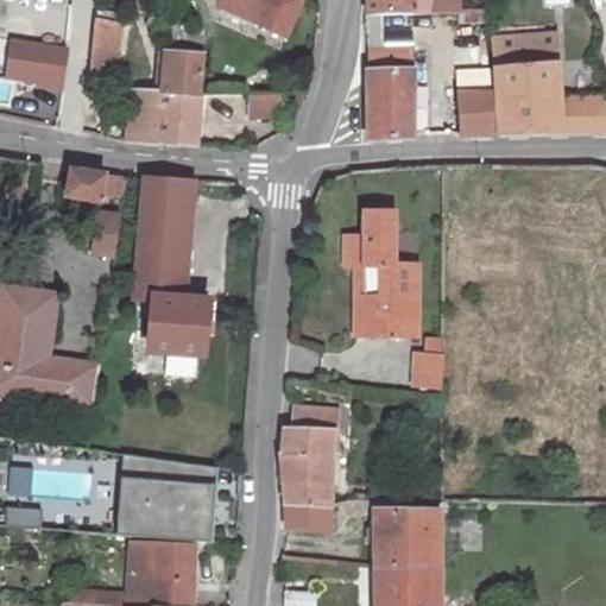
[(226,0),(222,12),(294,31),(302,0),(226,0)]
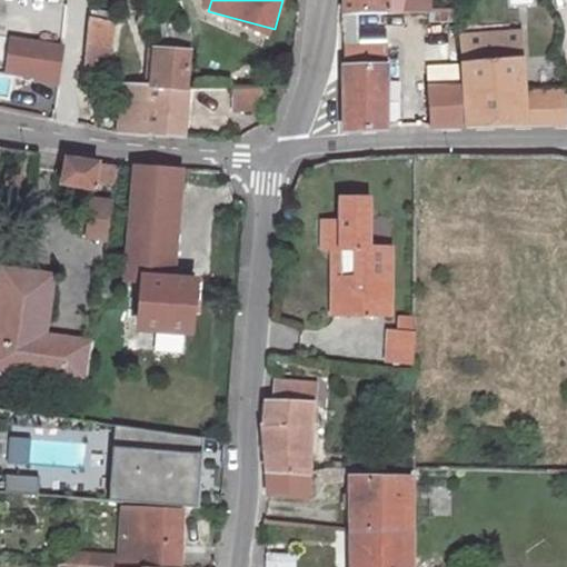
[(339,0),(339,12),(411,9),(410,0),(339,0)]
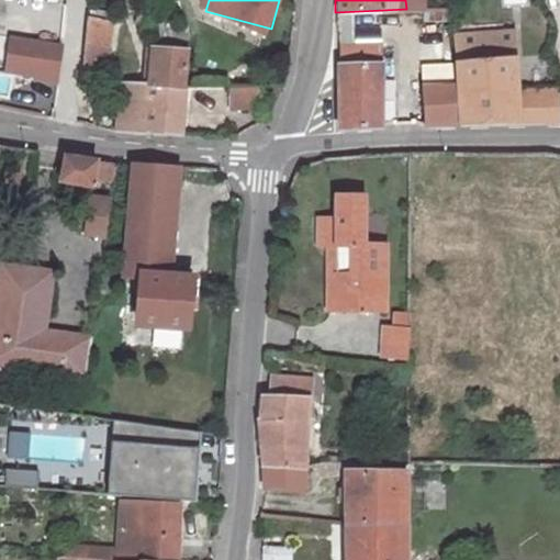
[(405,0),(406,9),(428,8),(428,0),(405,0)]
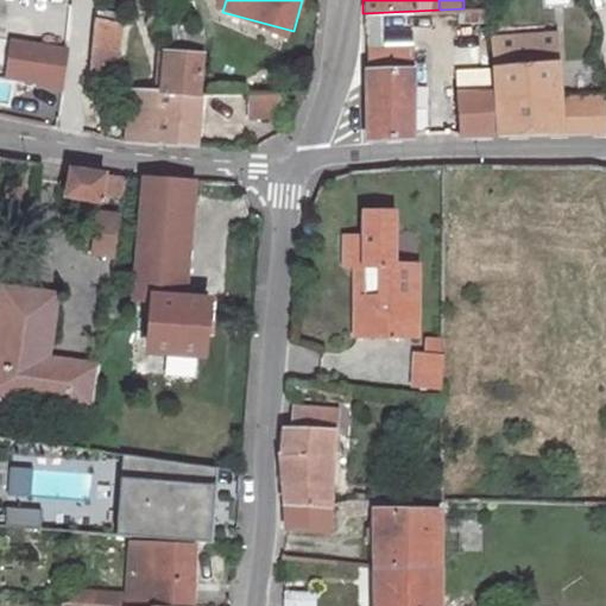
[(115,50),(119,10),(103,8),(101,18),(95,18),(92,46),(115,50)]
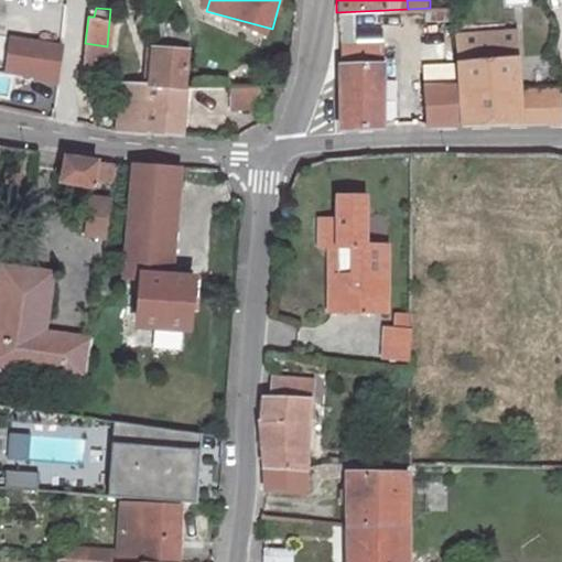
[(151,44),(186,46),(187,24),(153,22),(151,44)]
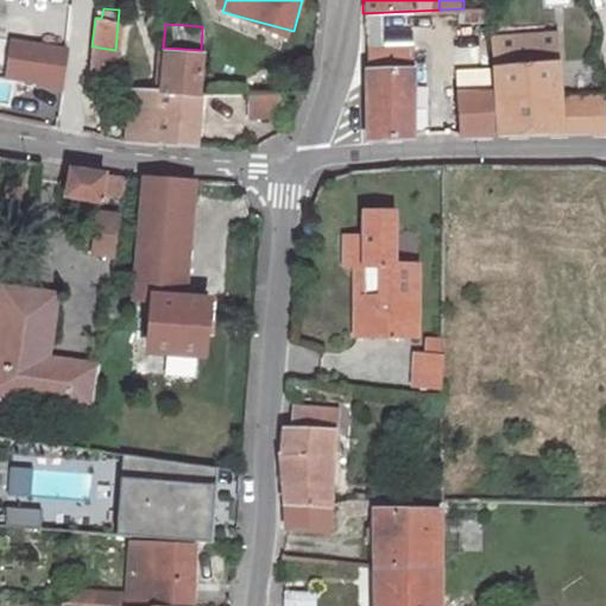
[(395,38),(409,38),(409,24),(395,24),(395,38)]
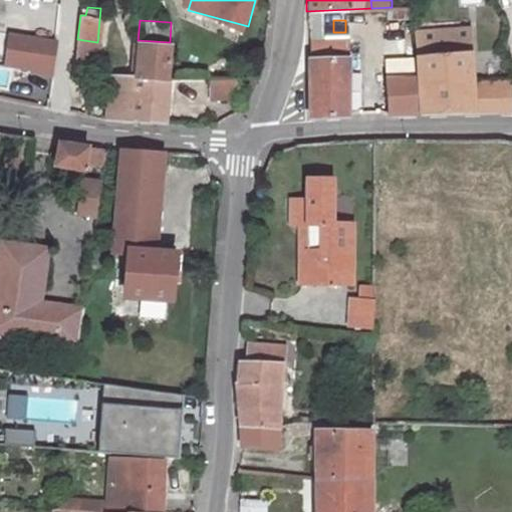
[(419,110),(511,105),(511,84),(469,84),(466,25),(415,28),(419,110)]
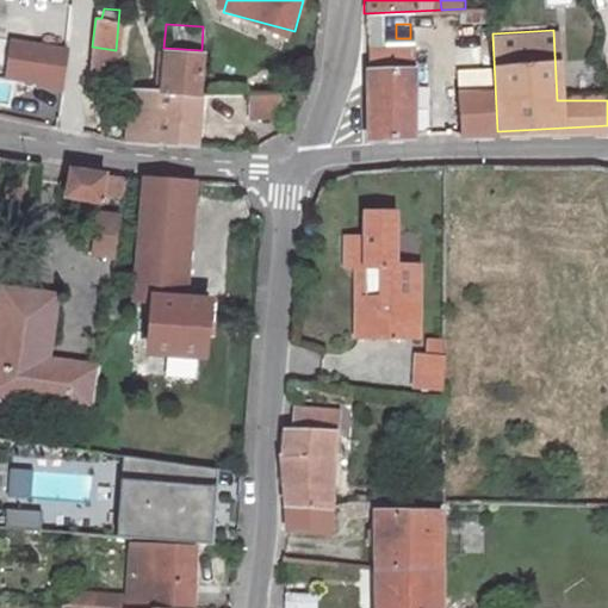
[(7,47),(5,76),(61,82),(64,43),(38,41),(37,50),(7,47)]
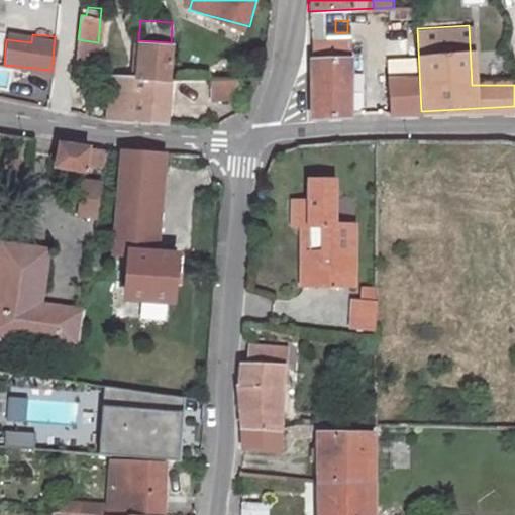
[(310,116),(347,114),(347,38),(308,39),(310,116)]
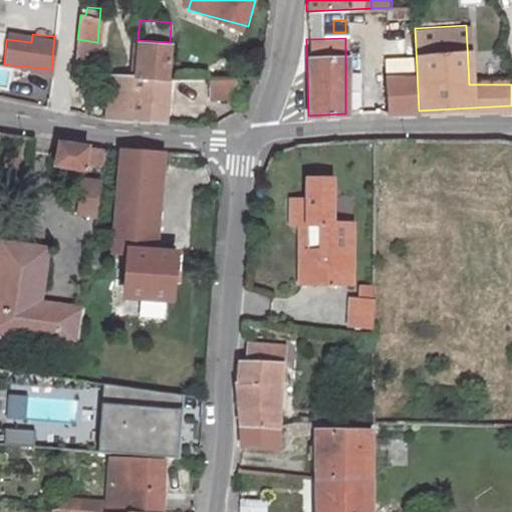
[(97,42),(77,39),(75,58),(95,60),(97,42)]
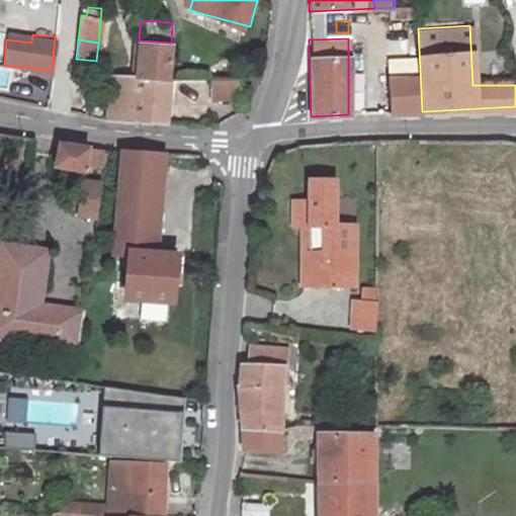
[(136,76),(168,78),(171,43),(139,40),(136,76)]
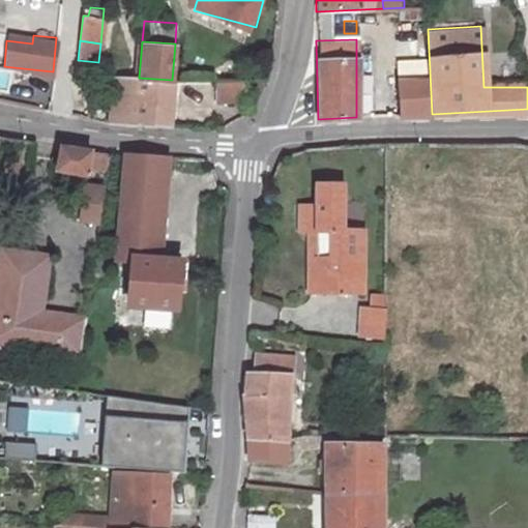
[(98,62),(78,60),(77,74),(97,76),(98,62)]
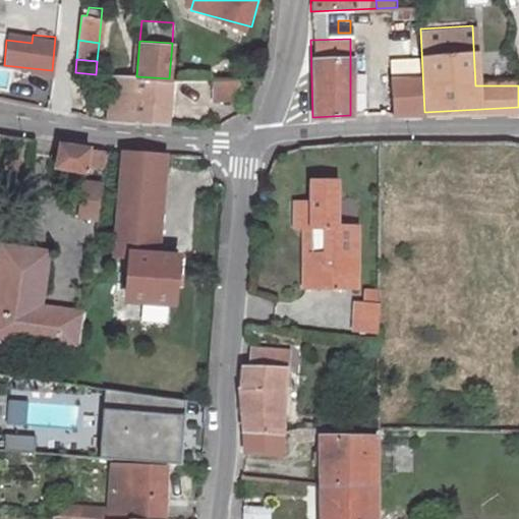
[(198,65),(176,64),(175,78),(197,78),(198,65)]
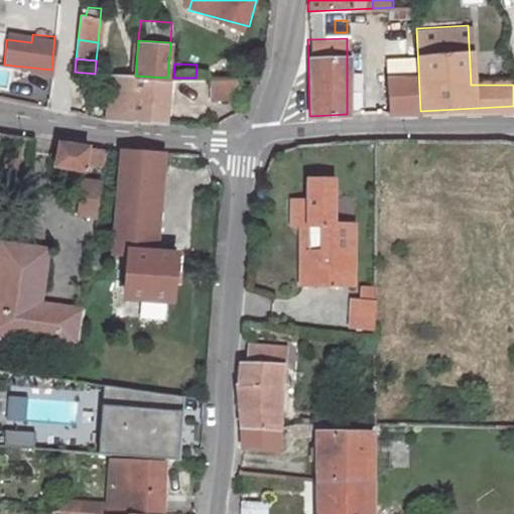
[(391,79),(414,78),(413,67),(391,68),(391,79)]
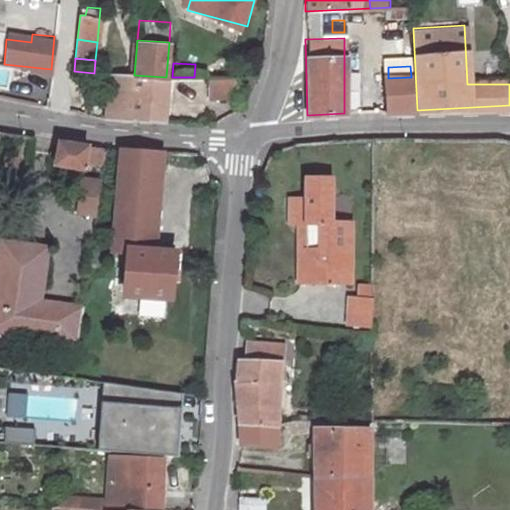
[(166,77),(134,75),(109,73),(105,116),(163,120),(166,77)]
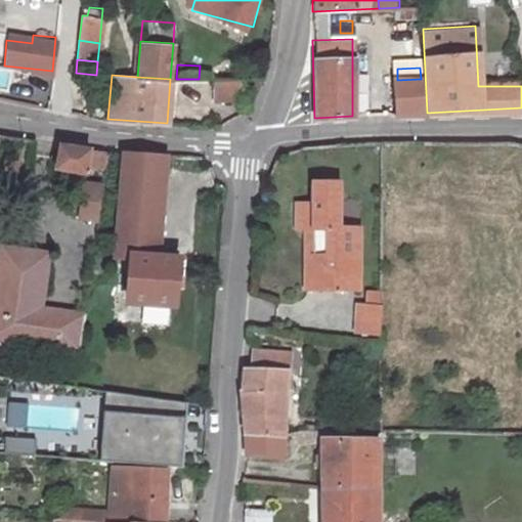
[(243,79),(212,79),(212,98),(245,98),(243,79)]
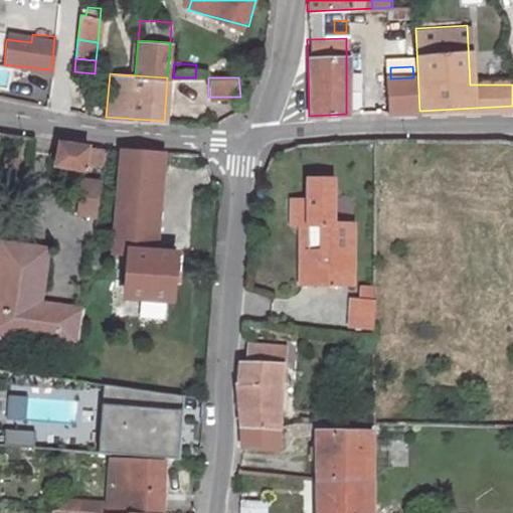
[(386,112),(414,111),(413,77),(390,78),(384,78),(386,112)]
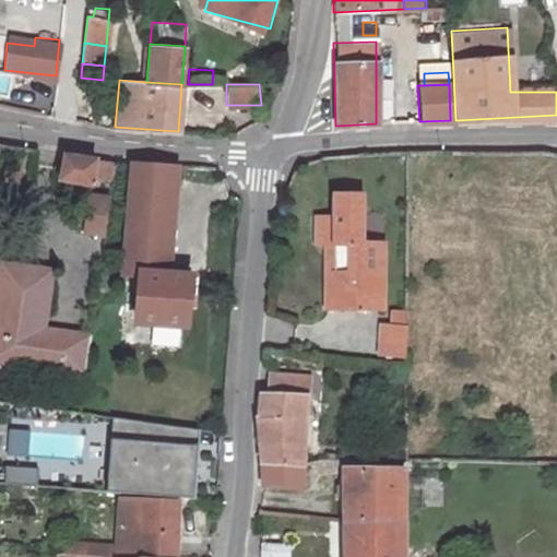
[(59,178),(90,185),(92,176),(95,158),(64,154),(59,178)]
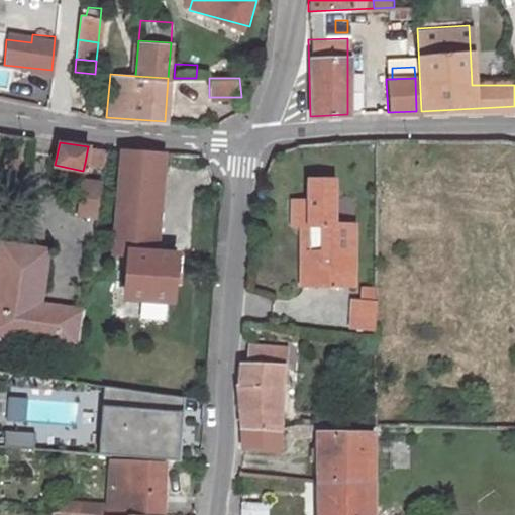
[(96,165),(99,148),(88,146),(85,163),(96,165)]
